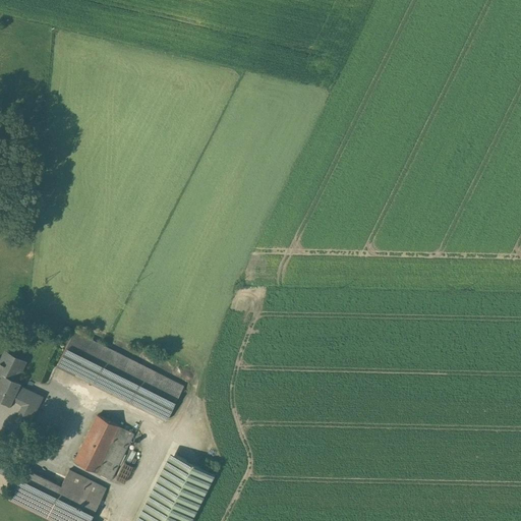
[(183,386),(73,331),(57,362),(75,374),(166,420),(183,386)]
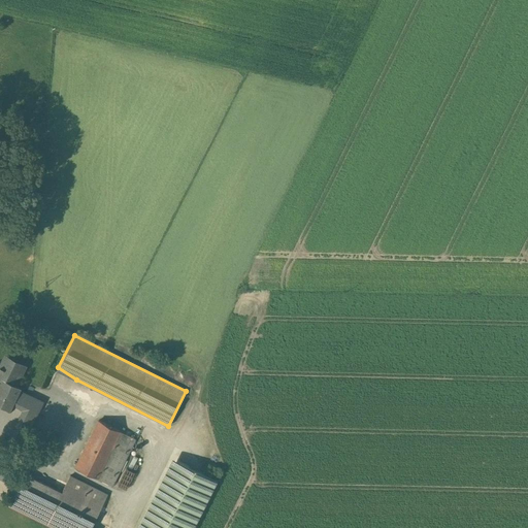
[(0,376),(0,378),(2,381),(3,380),(17,386),(26,366),(7,358),(0,369),(0,370),(2,371),(0,376)]
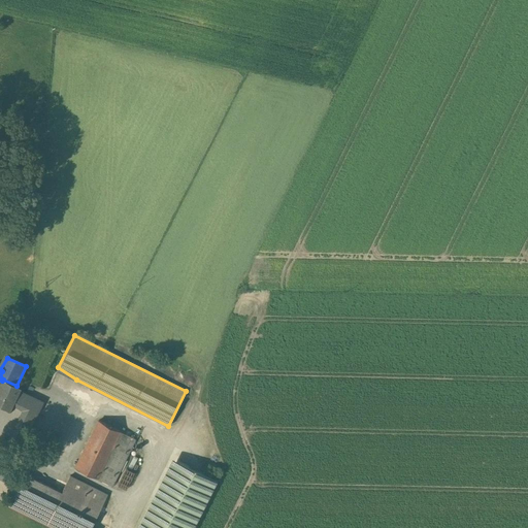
[(0,403),(9,408),(14,400),(19,390),(21,389),(17,386),(3,380),(2,381),(0,384),(0,403)]
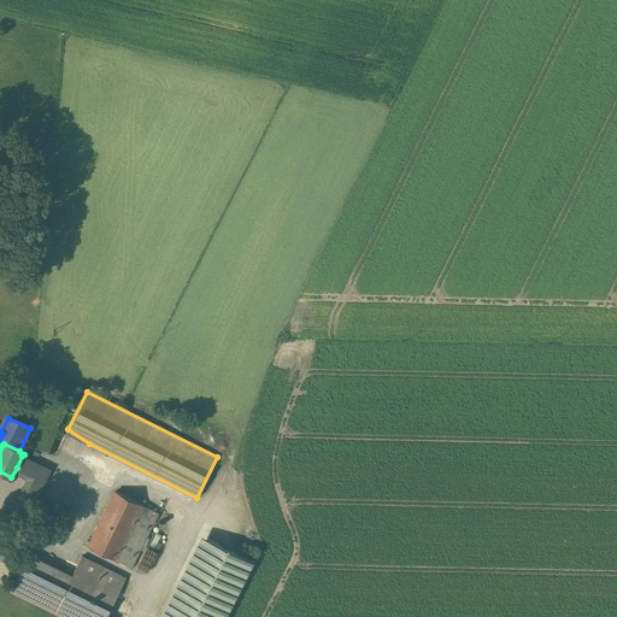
[(35,463),(22,456),(17,468),(29,474),(24,485),(69,507),(84,476),(40,453),(35,463)]
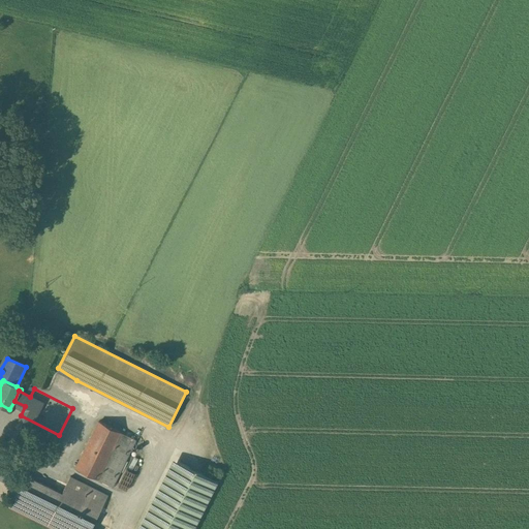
[(113,486),(136,439),(99,422),(75,468),(97,478),(98,477),(113,486)]
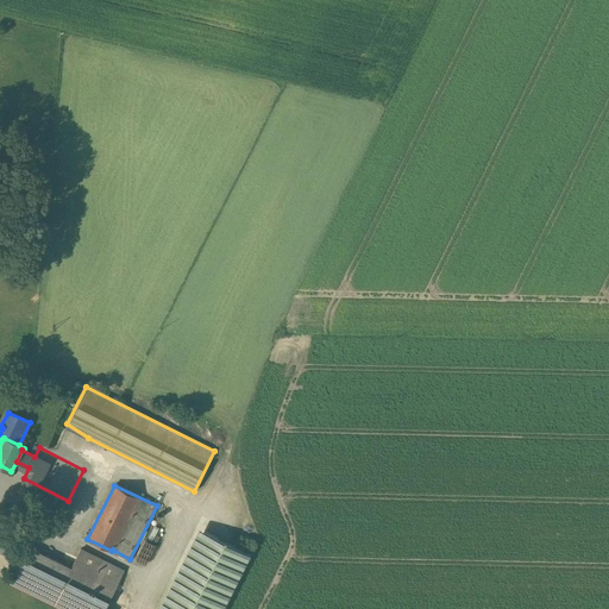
[(26,510),(35,491),(23,487),(14,504),(26,510)]
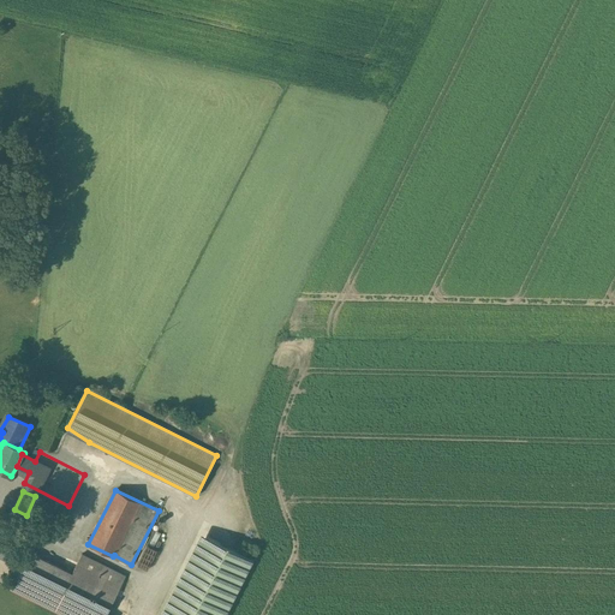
[(224,614),(252,559),(210,537),(169,614),(224,614)]
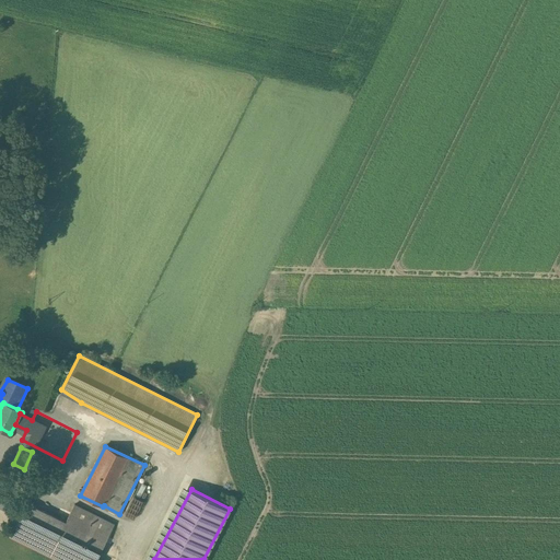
[(12,502),(0,496),(0,504),(9,509),(12,502)]
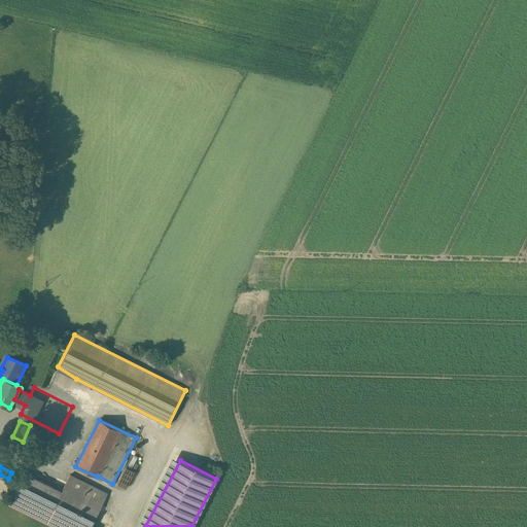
[(90,526),(108,494),(70,475),(62,491),(27,473),(11,502),(59,526),(90,526)]
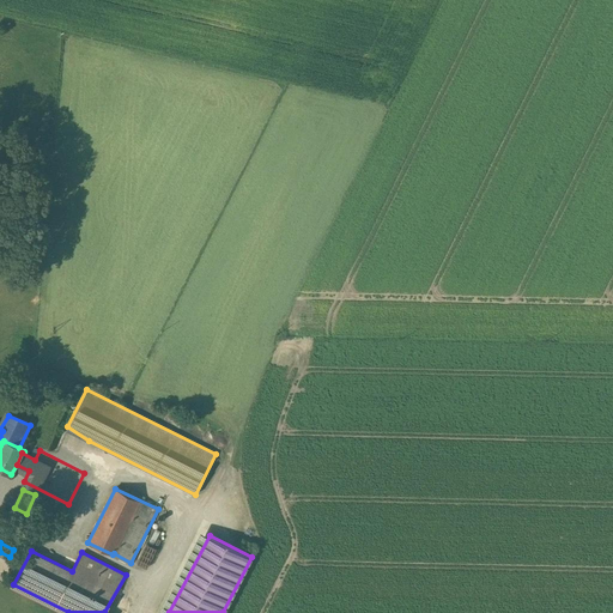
All buildings are outlined.
